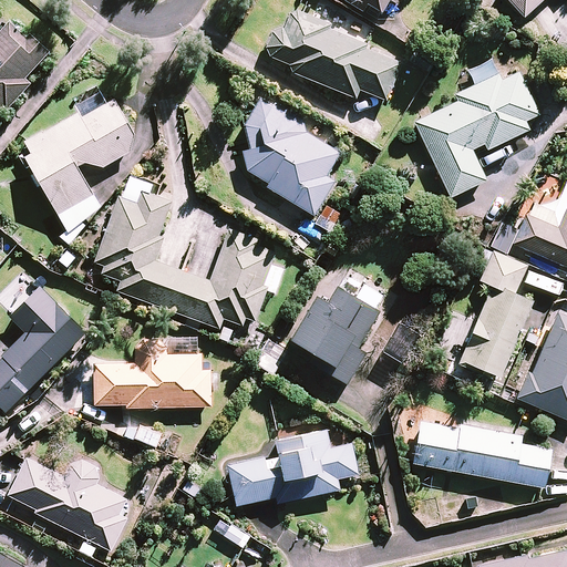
[(343,0),(363,11),(367,6),(381,13),(389,1),(394,3),(395,0),(343,0)]
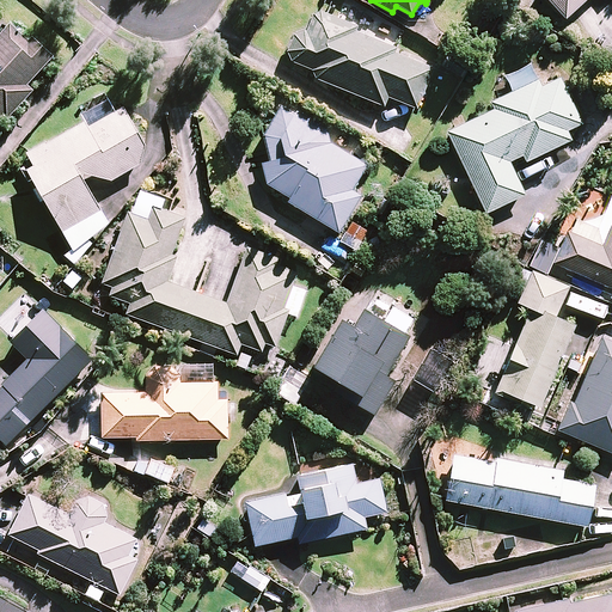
[(548,0),(565,19),(586,0),(548,0)]
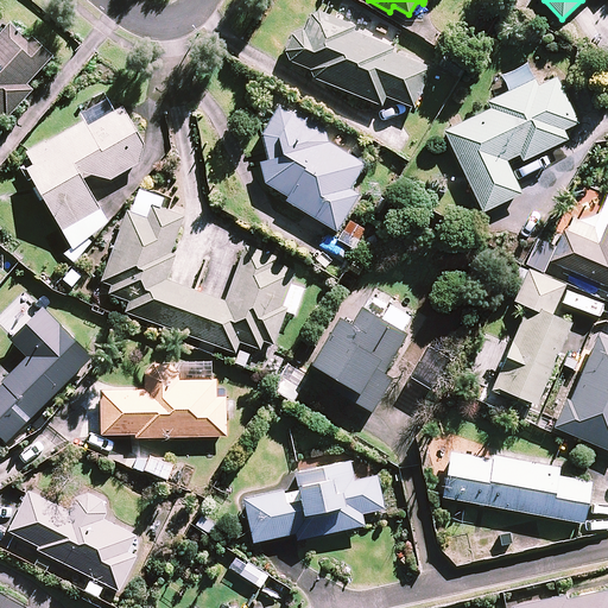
[(290,59),(292,62),(314,71),(311,76),(380,106),(385,96),(413,108),(430,68),(375,45),(377,42),(350,30),(353,25),(314,10),(305,30),(303,30),(299,31),(297,32),(293,33),(291,35),(290,37),(287,40),(286,43),(286,45),(286,49),(286,51),(287,55),(289,57),(290,59)]
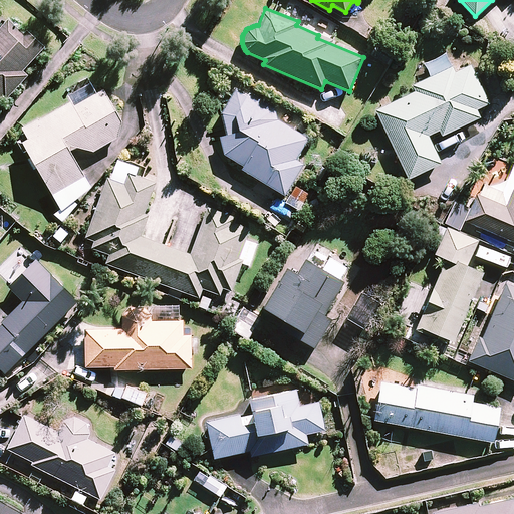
[(42,48),(6,18),(0,25),(0,106),(24,78),(20,75),(42,48)]
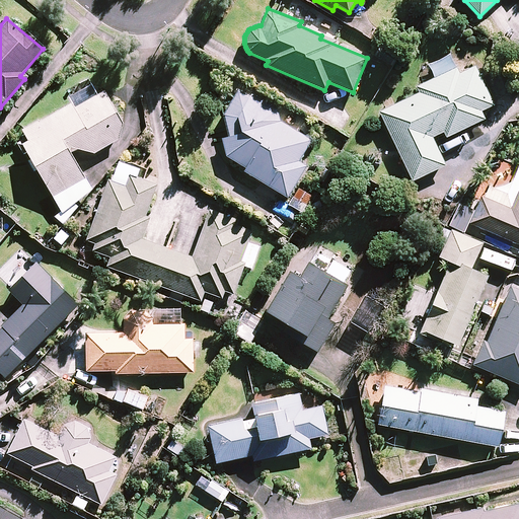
[(443,165),(433,143),(429,135),(440,130),(444,138),(483,120),(478,112),(492,105),(473,66),(457,73),(448,55),(428,64),(435,79),(417,87),(420,93),(379,113),(412,180),(443,165)]
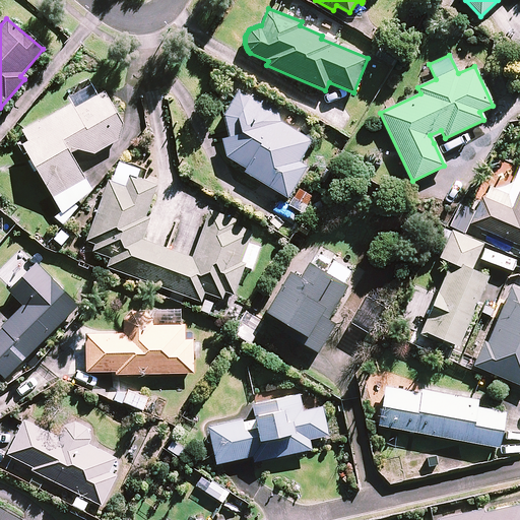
[(70,149),(92,154),(120,138),(122,124),(104,91),(98,95),(90,83),(68,96),(72,104),(22,132),(27,141),(22,144),(61,210),(92,192),(70,149)]
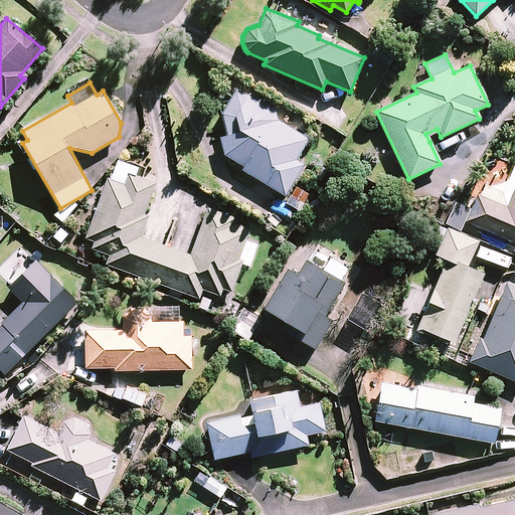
[(222,114),(226,136),(219,137),(223,154),(243,166),(241,170),(285,195),(303,165),(295,161),(308,139),(274,119),(277,113),(237,89),(222,114)]
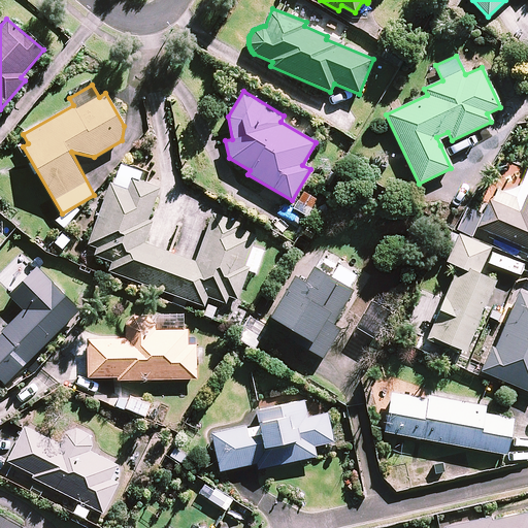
[(206,296),(226,303),(230,294),(237,297),(250,264),(258,267),(268,238),(210,217),(194,262),(141,242),(162,186),(132,174),(127,190),(110,184),(88,244),(97,249),(95,255),(111,261),(108,271),(202,305),(206,296)]
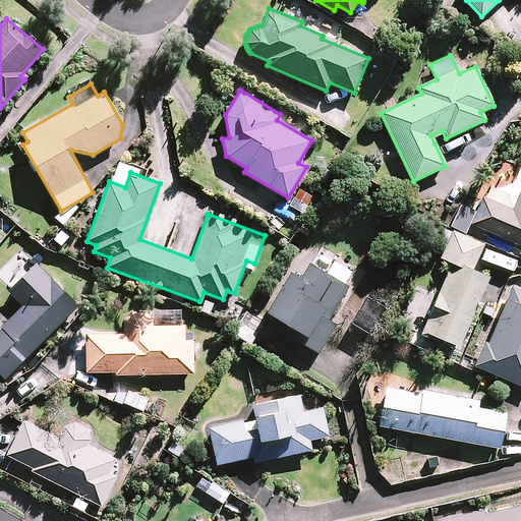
[(309,193),(295,187),(288,207),(302,212),(309,193)]
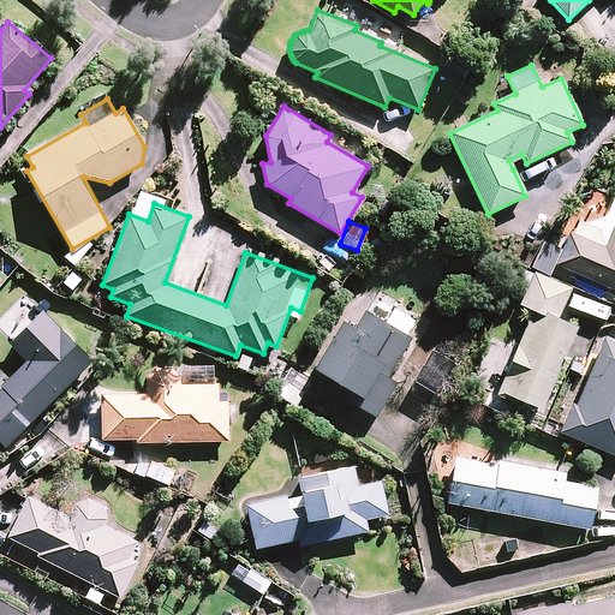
[(614,225),(605,248),(569,233),(556,267),(602,286),(597,298),(614,305),(614,225)]
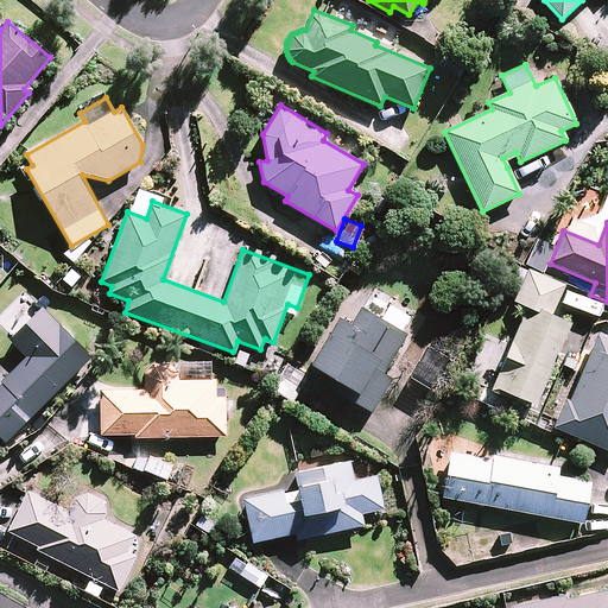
[(563,285),(527,270),(514,302),(527,308),(493,387),(534,405),(569,324),(550,316),(563,285)]
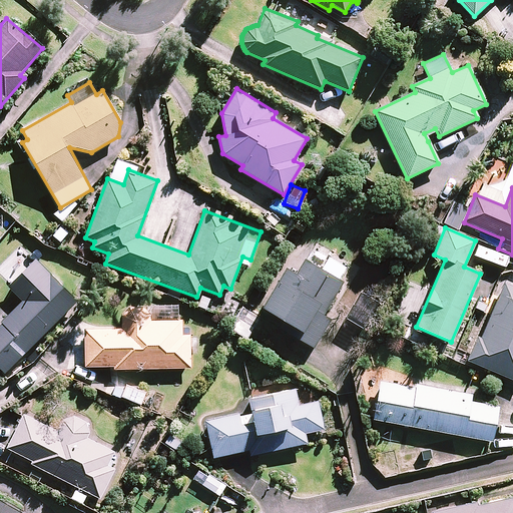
[(77,301),(33,259),(7,286),(23,301),(0,325),(0,367),(6,374),(77,301)]
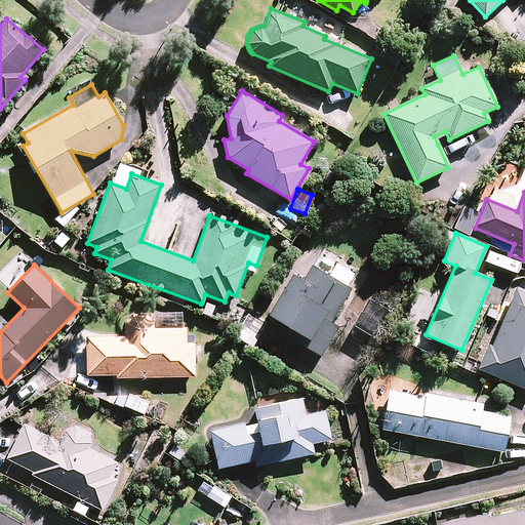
[(354,292),(314,267),(305,282),(293,275),(269,315),(308,339),(304,346),(320,356),(339,325),(334,322),(354,292)]
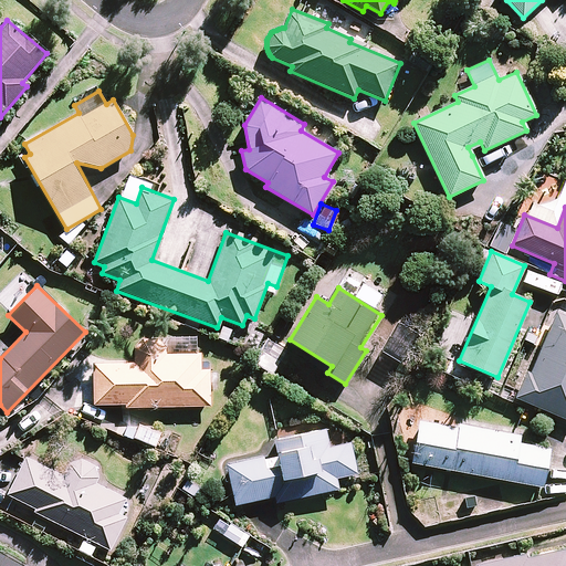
[(565,316),(556,313),(531,374),(526,373),(515,398),(565,418),(565,316)]
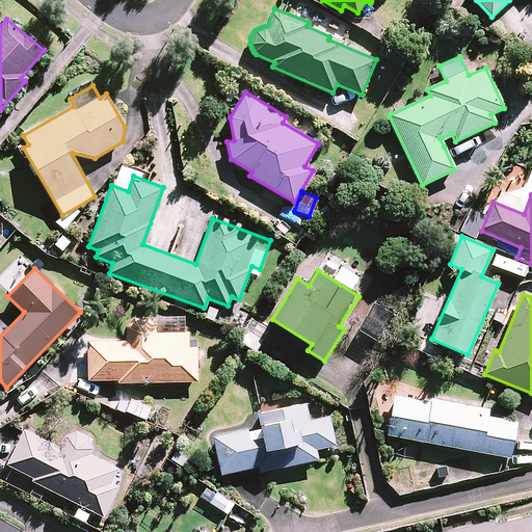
[(394,316),(374,304),(360,329),(379,341),(394,316)]
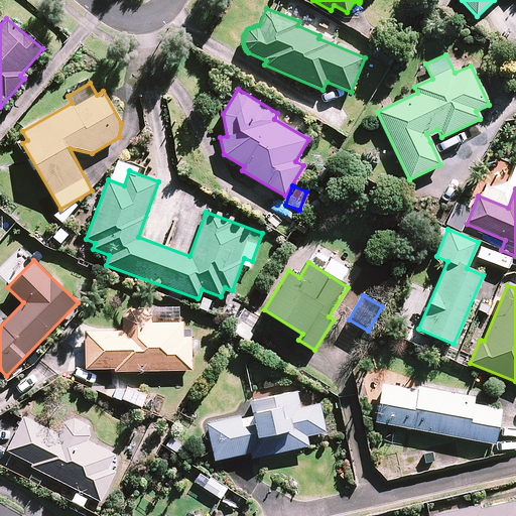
[(149,310),(124,310),(124,331),(86,331),(86,371),(191,370),(190,338),(182,338),(182,323),(149,324),(149,310)]
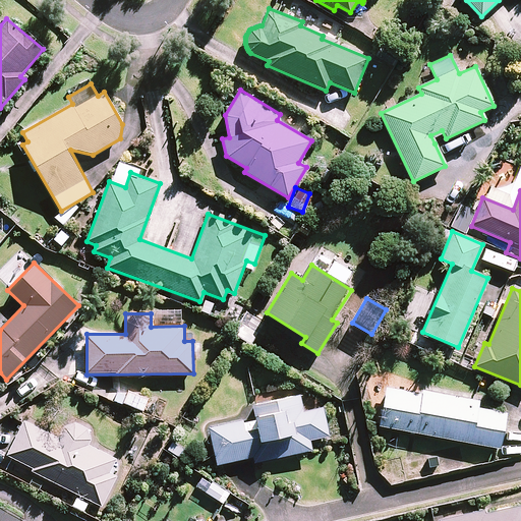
[(477,402),(387,386),(380,426),(500,448),(506,413),(476,408),(477,402)]
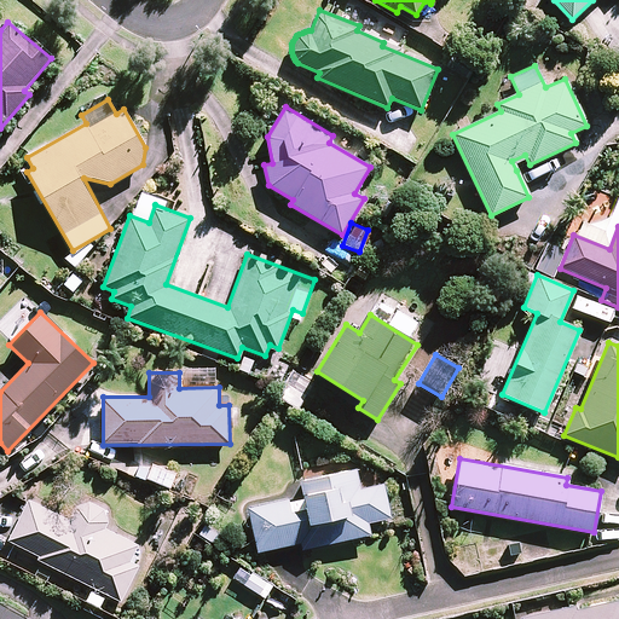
[(187,475),(150,461),(142,480),(180,496),(187,475)]
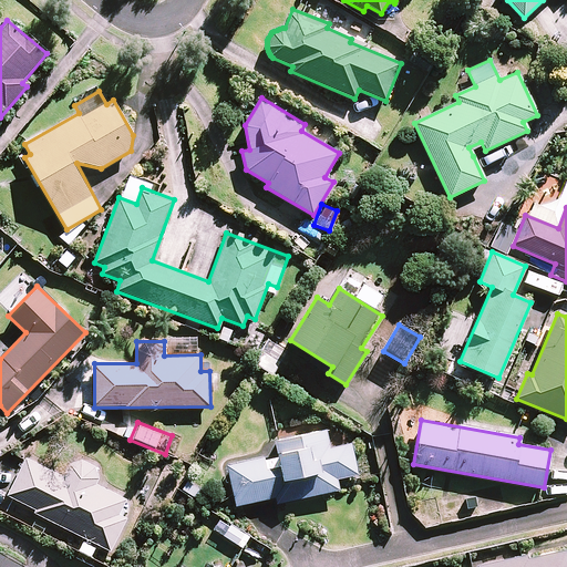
[(328,450),(323,428),(275,437),(278,455),(228,466),(236,505),(275,497),(277,503),(338,490),(336,478),(357,474),(350,445),(328,450)]
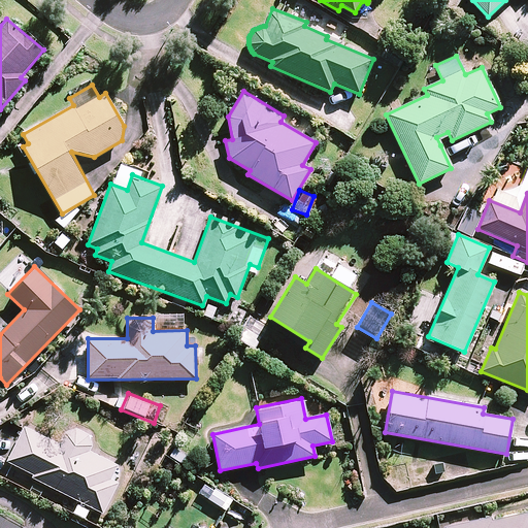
[(96,438),(71,426),(62,446),(25,426),(6,464),(102,513),(125,468),(90,451),(96,438)]
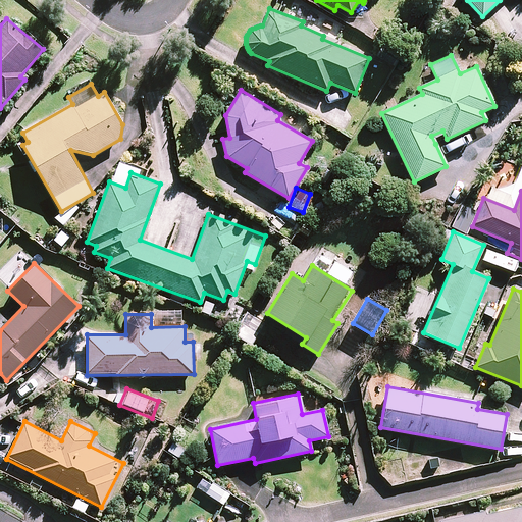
[(228,492),(203,478),(198,489),(222,504),(228,492)]
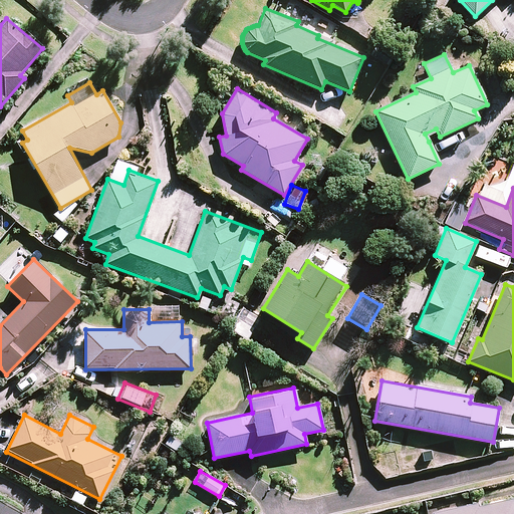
[(513,513),(513,497),(433,513),(513,513)]
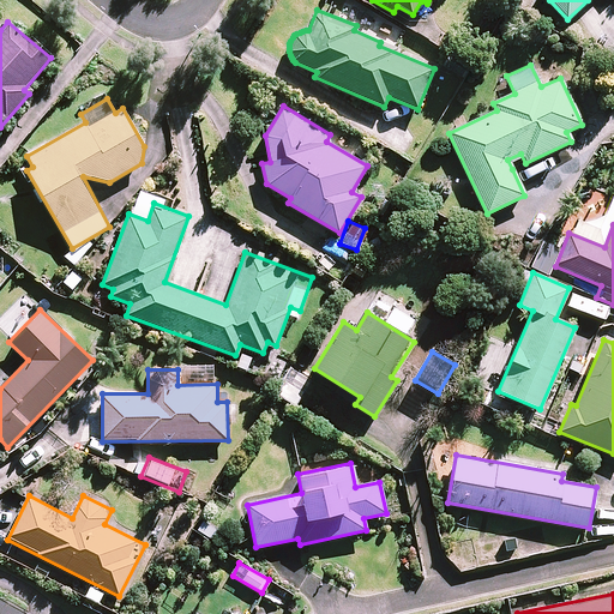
[(28,613),(0,597),(0,613),(28,613)]
